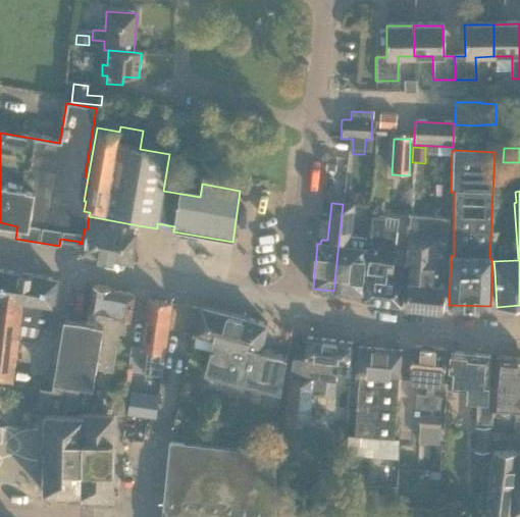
[(354,205),(343,204),(333,291),(362,294),(366,249),(365,249),(366,238),(351,236),(354,205)]
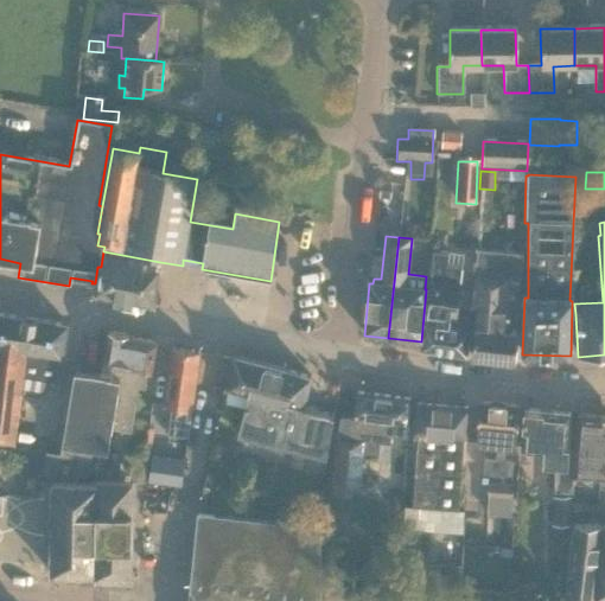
[(478,250),(472,300),(463,299),(462,309),(477,311),(472,357),(514,362),(517,336),(516,336),(520,312),(517,312),(523,255),(478,250)]
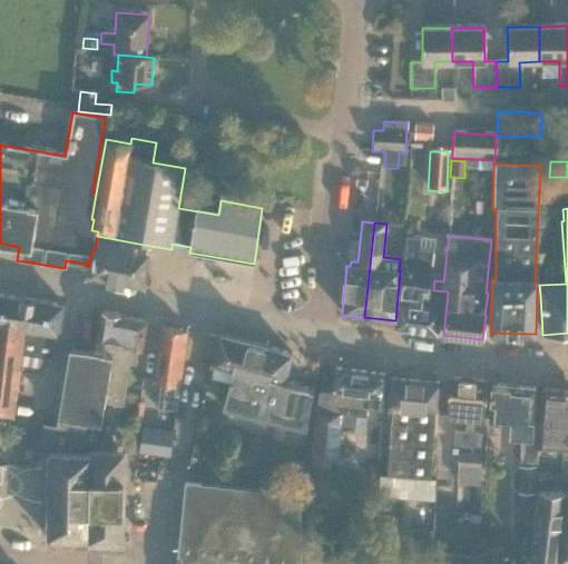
[(144,286),(150,246),(97,236),(95,250),(91,250),(89,266),(88,275),(89,279),(107,280),(107,284),(123,286),(123,283),(144,286)]
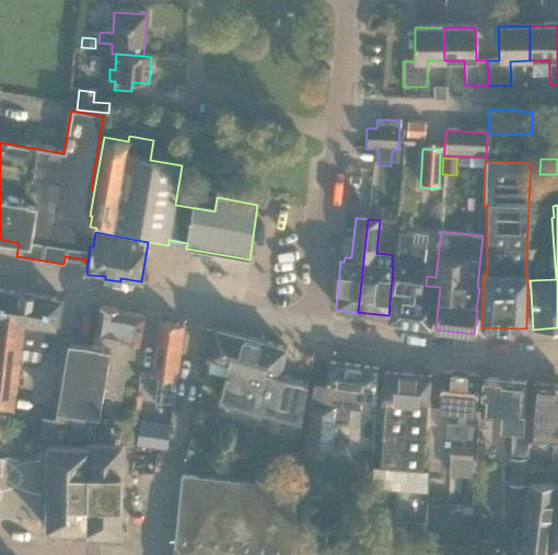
[(430,331),(434,296),(422,293),(426,246),(413,245),(413,235),(398,234),(397,251),(399,251),(398,254),(396,254),(394,289),(390,324),(430,331)]
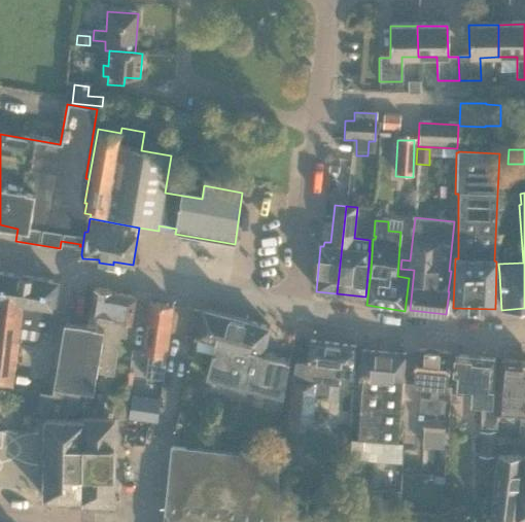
[(0,384),(10,387),(19,329),(46,334),(49,311),(53,312),(57,283),(0,274),(0,384)]
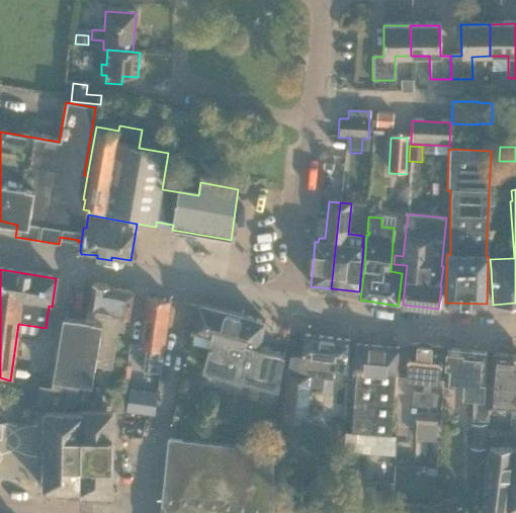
[(127,319),(132,292),(108,288),(108,287),(91,284),(85,321),(65,317),(50,405),(73,409),(78,382),(91,386),(94,365),(108,367),(115,329),(120,330),(122,318),(127,319)]
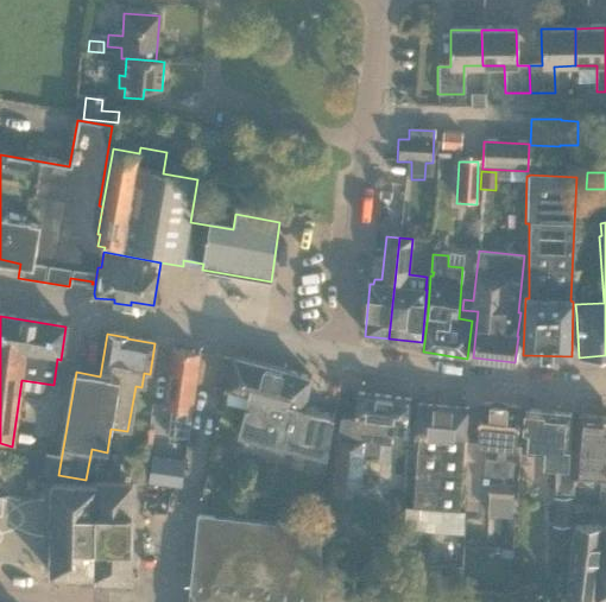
[(168,437),(187,439),(199,355),(170,352),(163,410),(171,411),(168,437)]
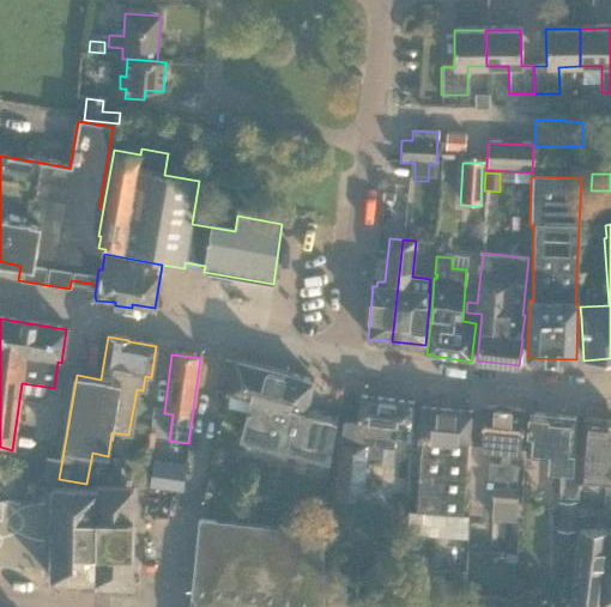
[(224,410),(246,414),(244,417),(240,439),(328,462),(338,419),(306,412),(313,382),(235,363),(228,394),(224,410)]
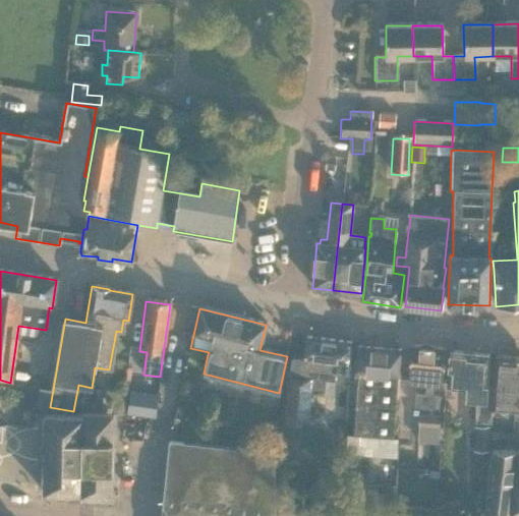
[(350,366),(347,366),(349,343),(306,338),(304,361),(291,359),(284,421),(308,423),(311,394),(324,395),(325,382),(335,383),(336,376),(349,377),(350,366)]
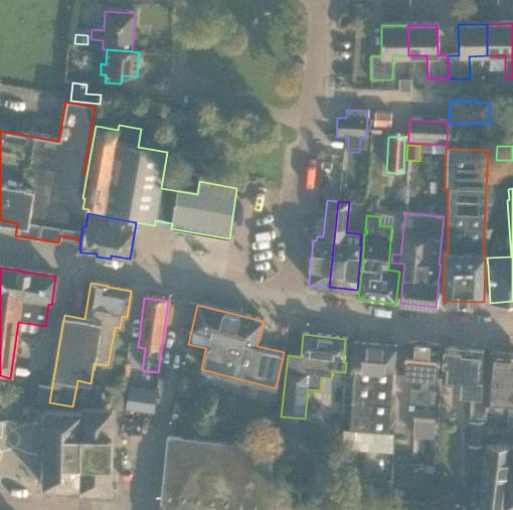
[(429,405),(431,392),(429,392),(430,380),(437,381),(441,346),(405,342),(402,376),(420,378),(419,391),(409,390),(408,403),(429,405)]
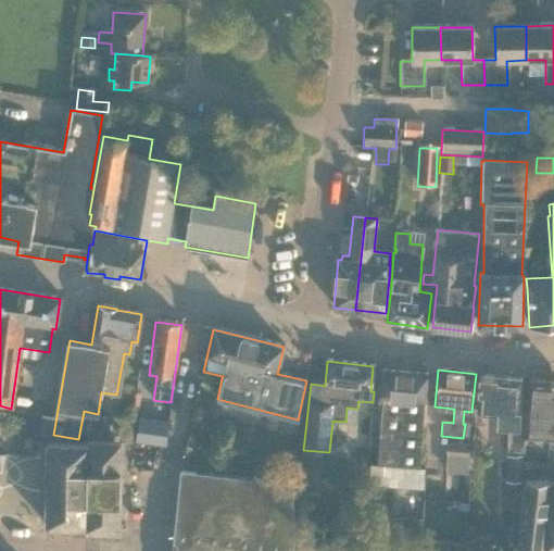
[(367,539),(389,537),(423,535),(423,521),(382,518),(383,488),(423,490),(425,470),(420,470),(426,374),(381,372),(379,399),(381,399),(377,466),(369,465),(366,526),(367,539)]
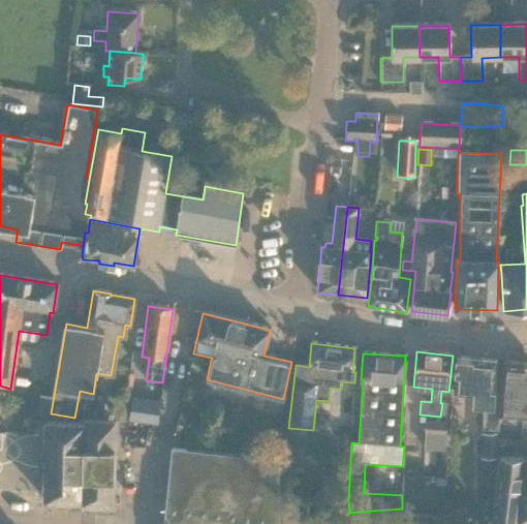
[(496,431),(497,423),(500,395),(493,395),(496,362),(457,359),(454,394),(473,396),(472,407),(483,407),(483,431),(496,431)]
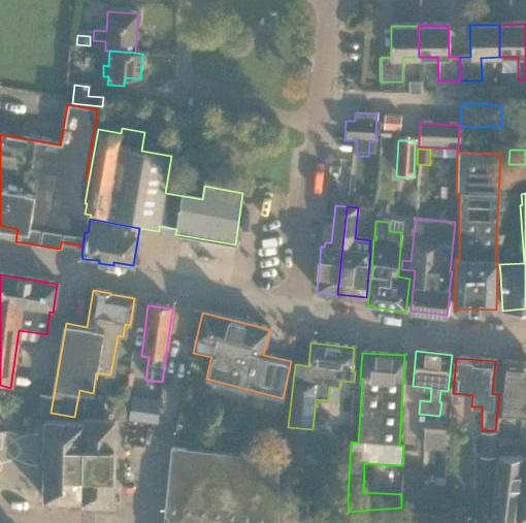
[(525,365),(501,364),(499,394),(496,422),(515,424),(515,419),(519,419),(518,428),(525,428),(525,365)]
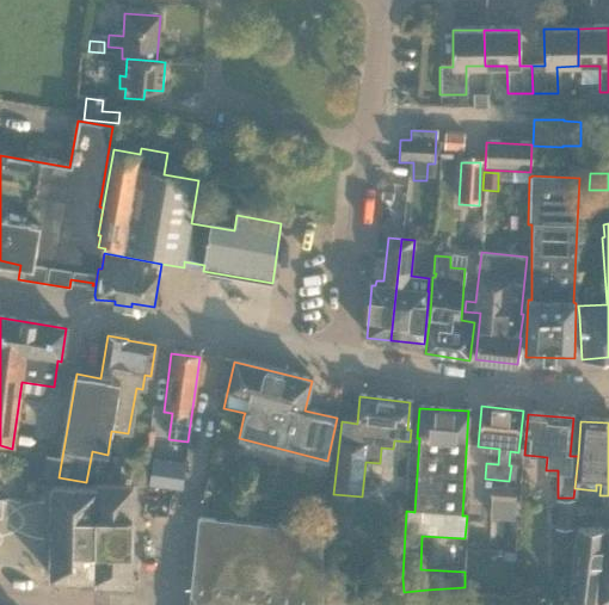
[(148,456),(148,450),(147,450),(145,461),(122,458),(118,483),(97,483),(97,487),(53,487),(50,578),(94,578),(93,584),(130,584),(133,486),(146,486),(148,456)]
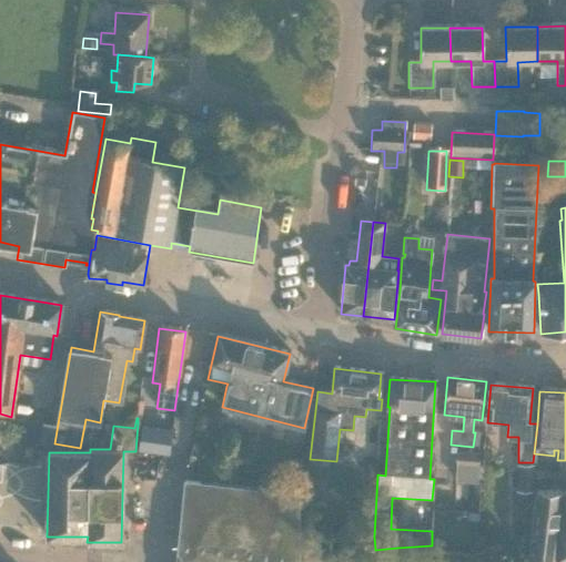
[(479,456),(456,453),(453,483),(476,486),(479,456)]
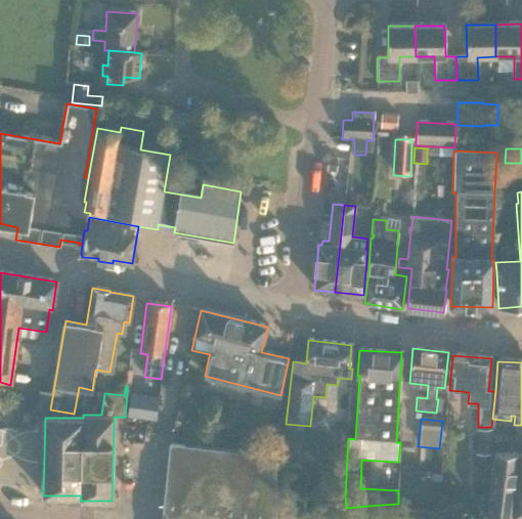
[(491,432),(475,431),(474,456),(490,457),(491,432)]
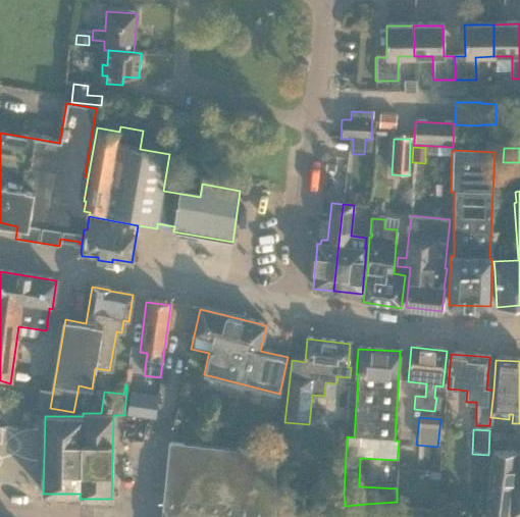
[(274,516),(274,456),(169,443),(161,516),(274,516)]
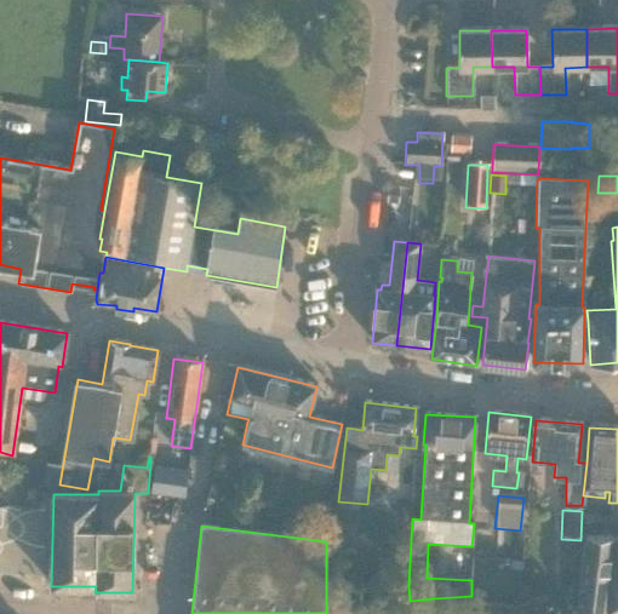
[(617,613),(617,538),(616,538),(613,539),(585,539),(577,613),(617,613)]
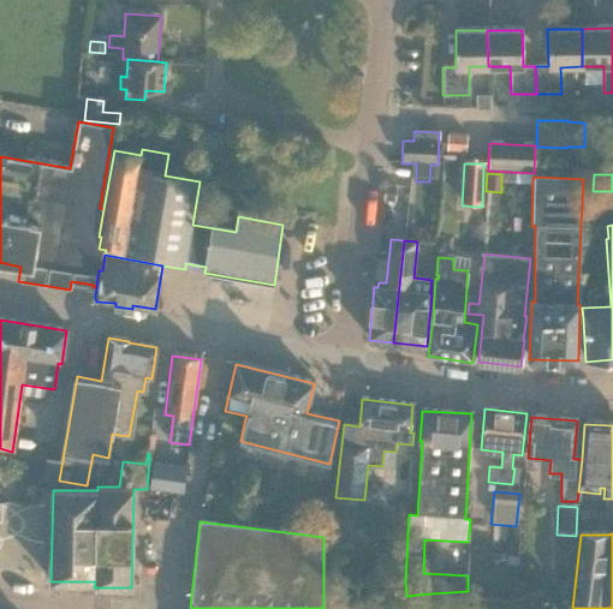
[(570,607),(572,589),(559,587),(557,604),(570,607)]
